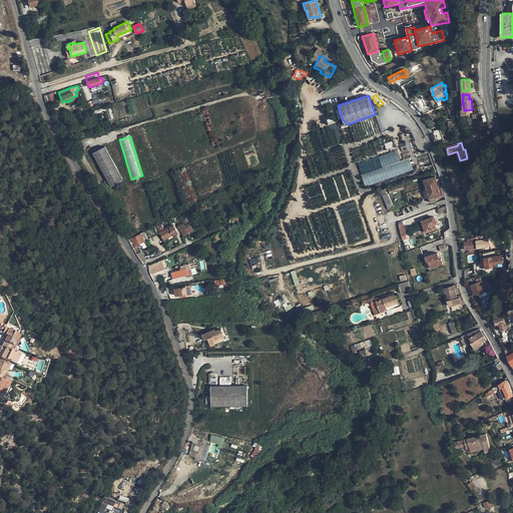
[(105,146),(93,152),(110,185),(123,179),(105,146)]
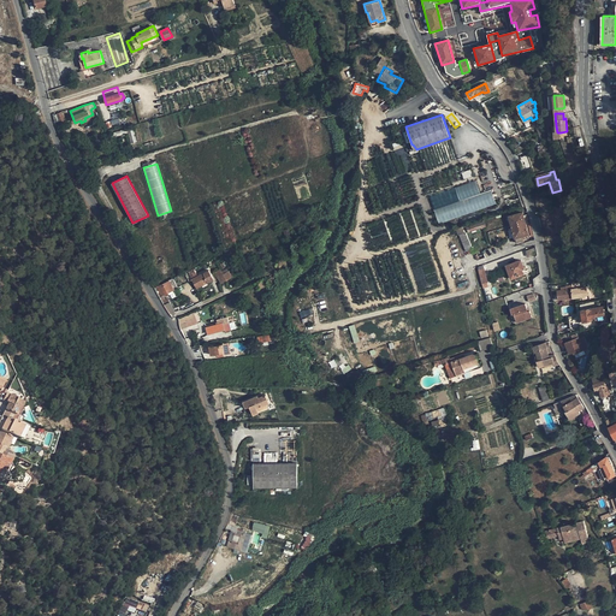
[(430,196),(438,224),(496,205),(491,190),(480,194),(475,181),(430,196)]
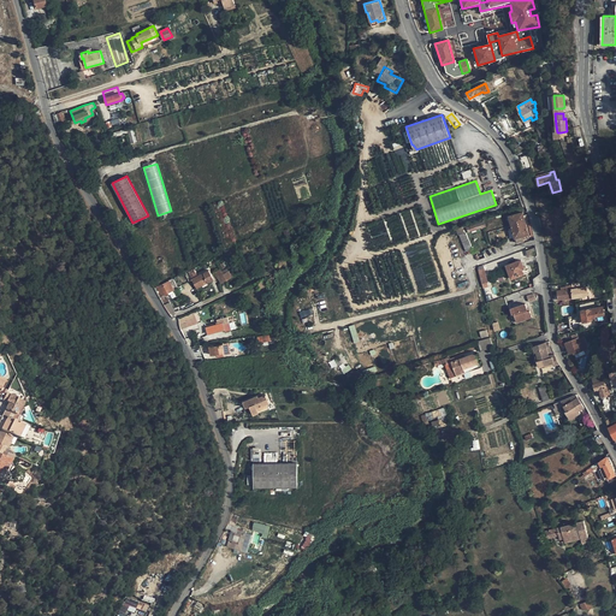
[(523,212),(510,215),(515,237),(517,243),(525,241),(523,236),(528,235),(523,212)]
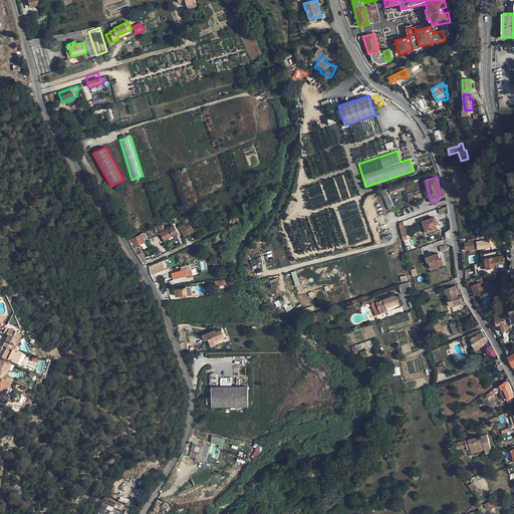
[(387,192),(403,188),(402,185),(380,191),(382,196),(388,195),(387,192)]
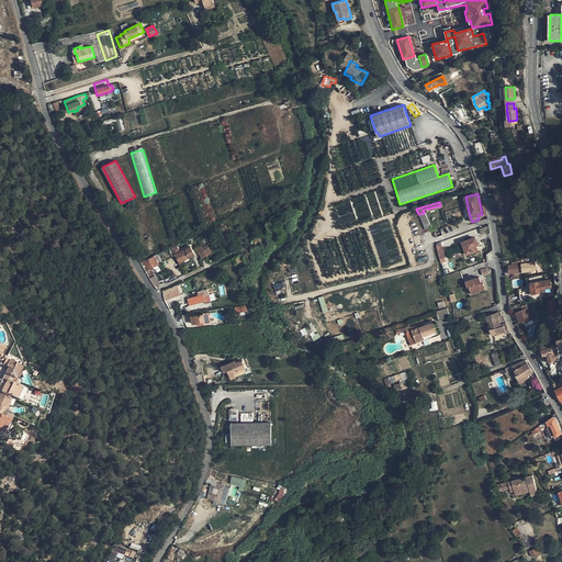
[(431,227),(427,217),(422,220),(426,229),(431,227)]
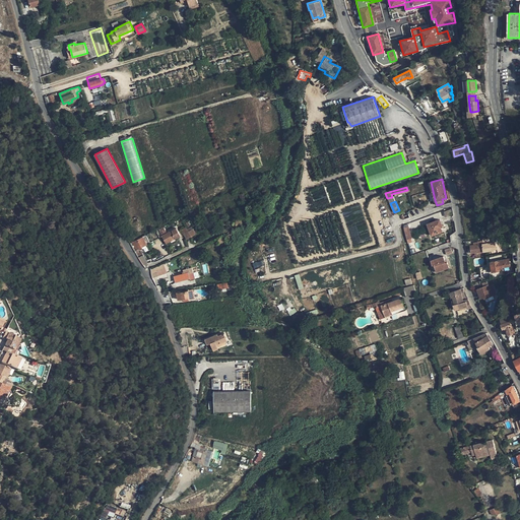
[(443,226),(440,219),(428,223),(432,235),(442,231),(441,226),(443,226)]
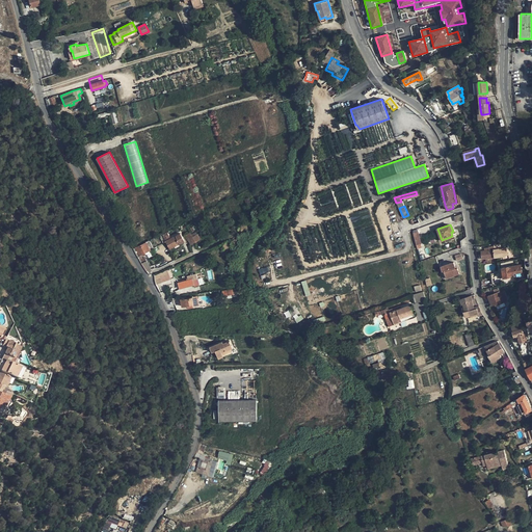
[(170,238),(167,233),(162,235),(169,249),(184,241),(181,233),(170,238)]
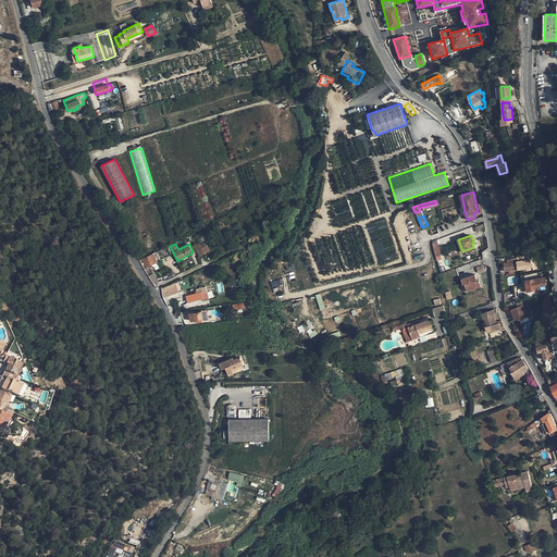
[(146,259),(145,258),(143,259),(147,268),(157,262),(153,256),(146,259)]
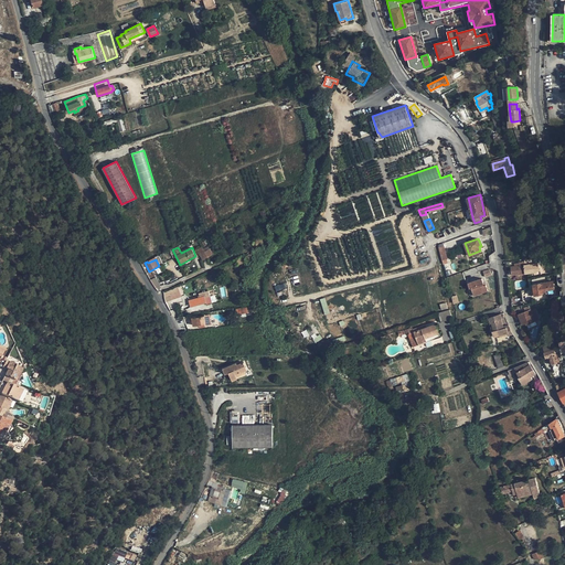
[(515,274),(521,274),(535,273),(535,272),(534,264),(524,265),(524,262),(514,263),(515,266),(512,266),(512,275),(515,274)]
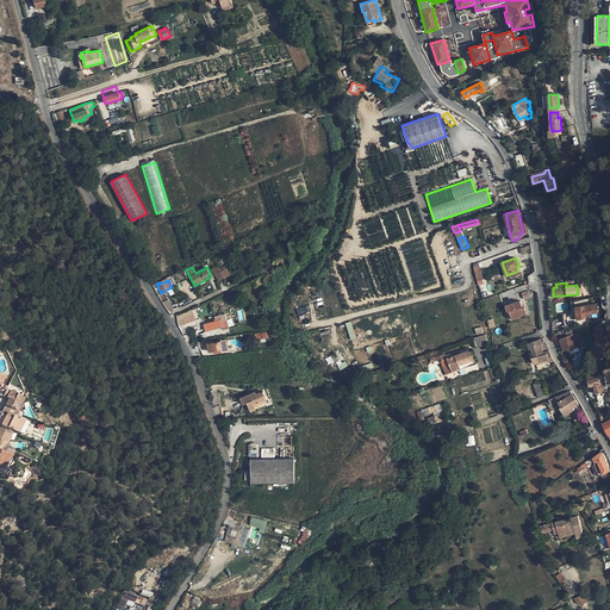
[(523,307),(522,305),(521,300),(505,305),(508,311),(510,310),(512,318),(528,313),(526,307),(523,307)]
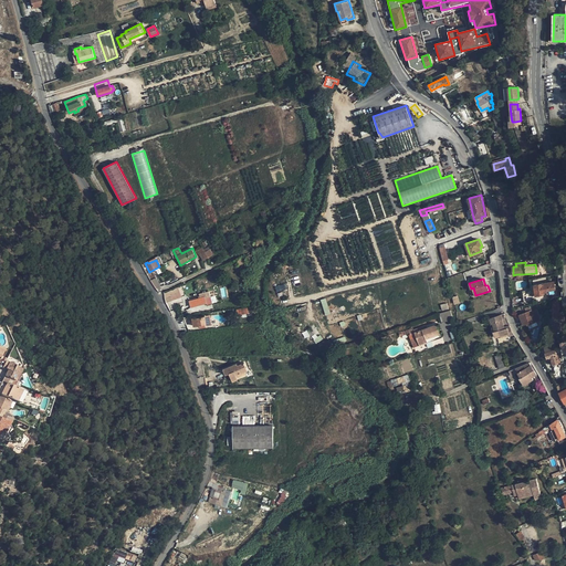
[(555,290),(554,282),(534,285),(535,295),(544,294),(544,291),(555,290)]
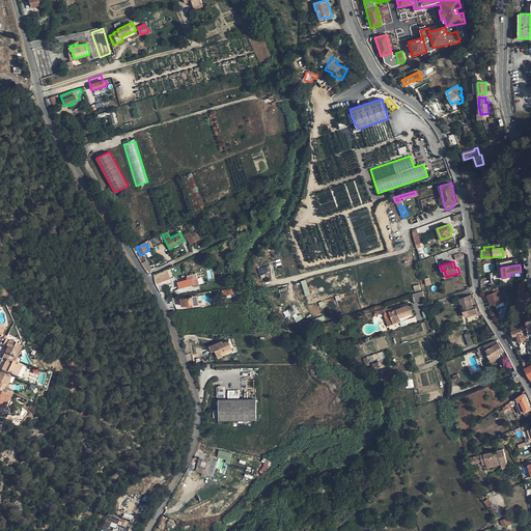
[(155,284),(156,284),(164,281),(163,277),(162,278),(161,276),(167,274),(166,270),(152,275),(155,284)]
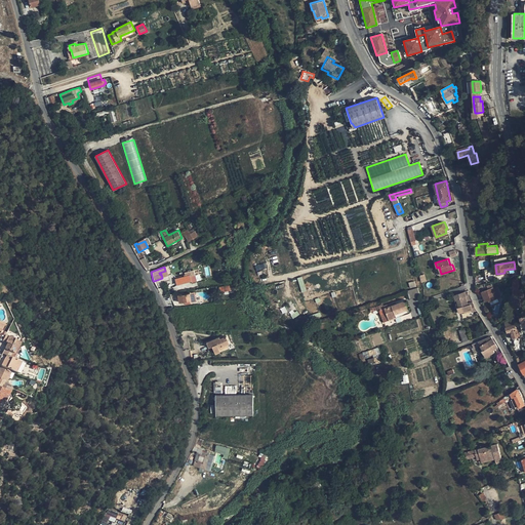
[(493,270),(484,271),(486,281),(490,280),(491,281),(495,280),(493,270)]
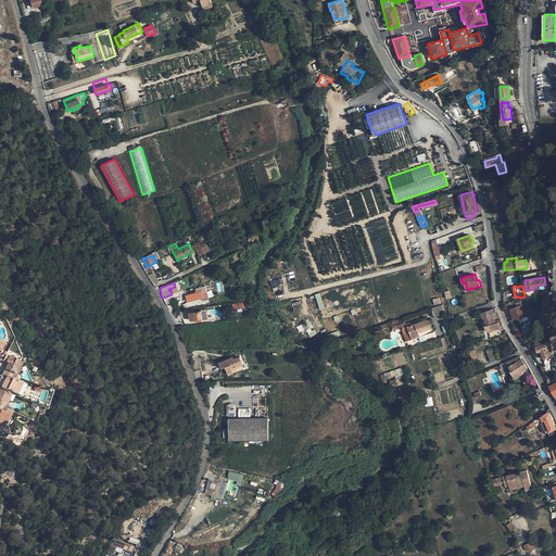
[(202,298),(201,292),(186,297),(188,302),(202,298)]
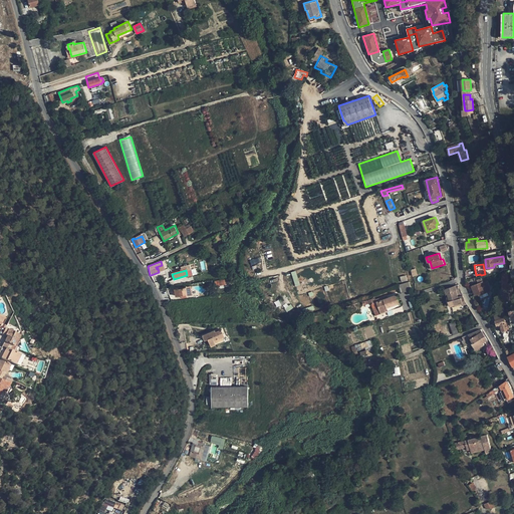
[(295,271),(291,272),(295,286),(300,285),(295,271)]
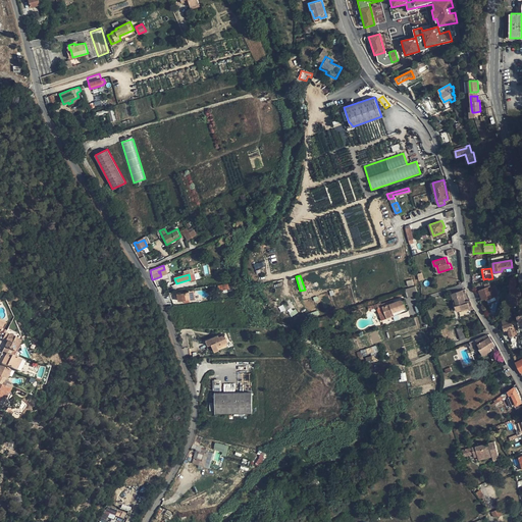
[(516,288),(515,281),(510,282),(512,295),(513,295),(514,305),(521,304),(520,288),(516,288)]
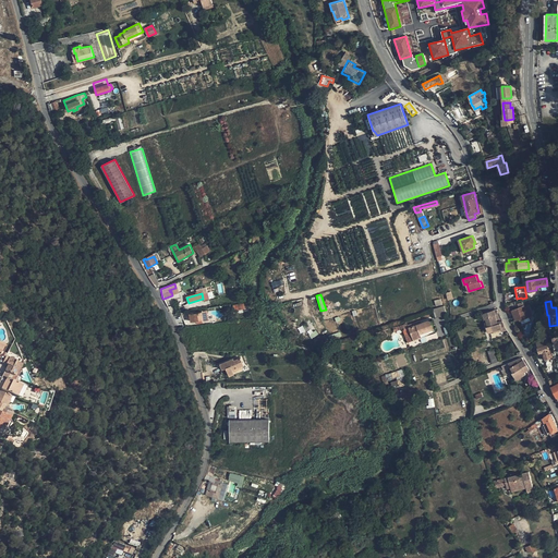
[(444,305),(434,308),(436,316),(446,313),(444,305)]
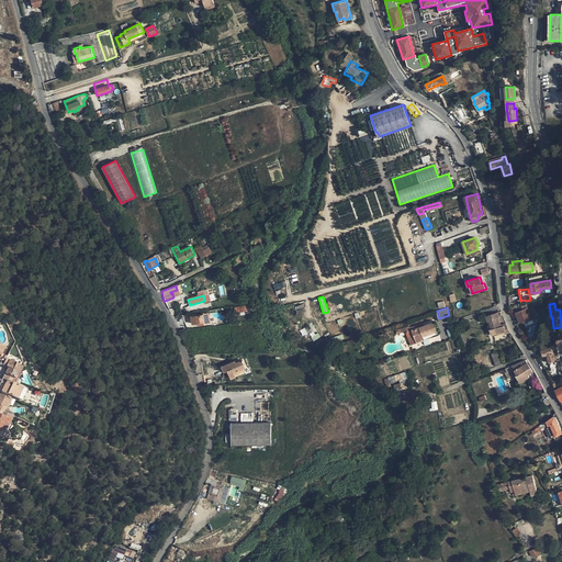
[(524,323),(532,319),(528,310),(527,307),(523,310),(516,313),(519,323),(523,321),(524,323)]
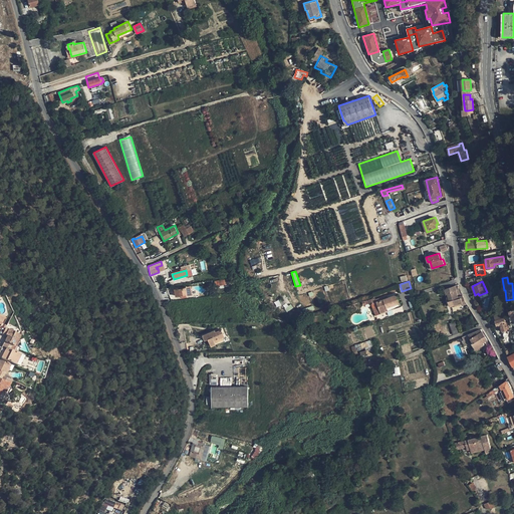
[(467,303),(463,295),(458,296),(456,291),(459,290),(458,285),(444,289),(449,306),(461,303),(462,304),(467,303)]
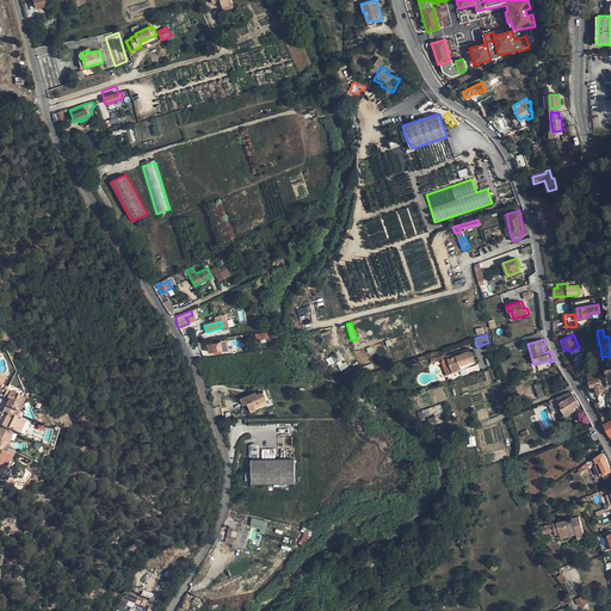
[(218,341),(208,344),(208,347),(209,352),(215,351),(215,353),(228,351),(226,340),(218,341)]
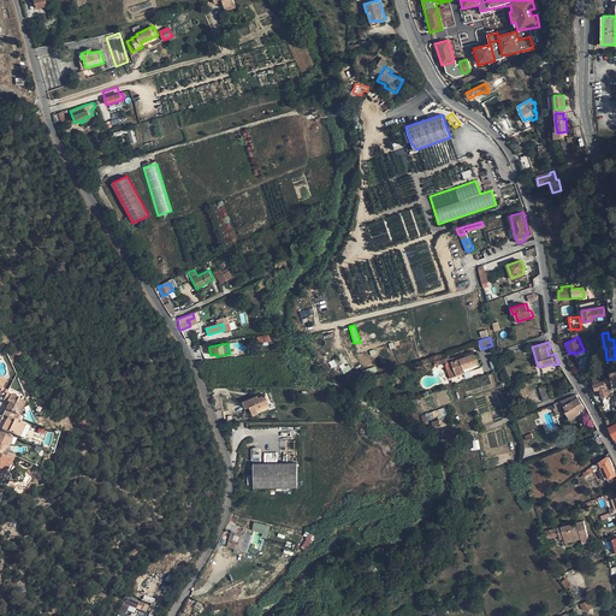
[(201,348),(193,349),(196,362),(206,361),(201,348)]
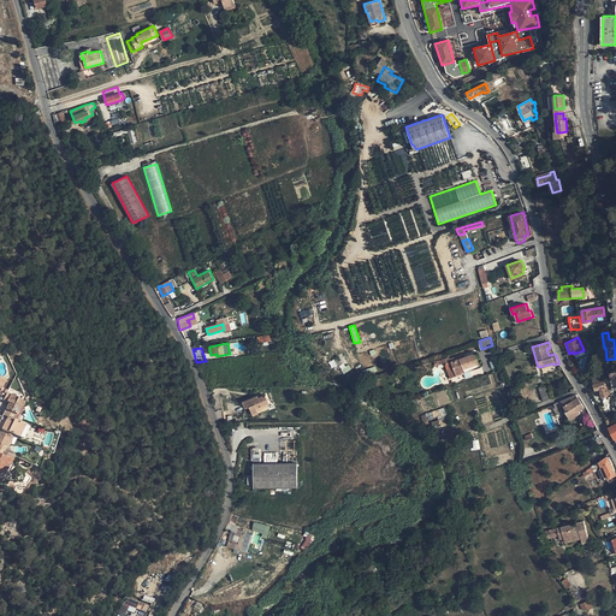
[(475,353),(451,361),(454,367),(457,375),(481,367),(475,353)]
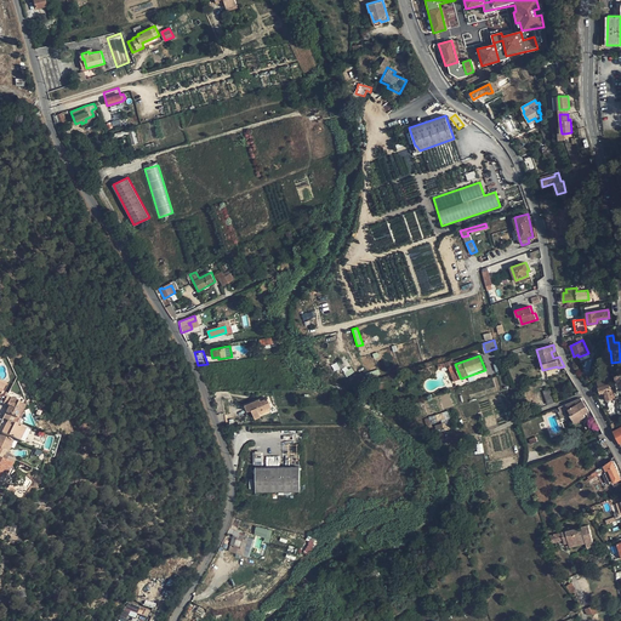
[(352,374),(348,365),(342,369),(347,377),(352,374)]
